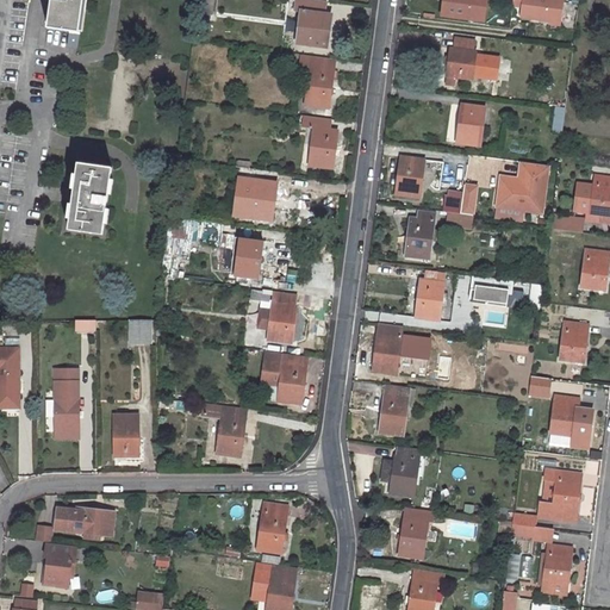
[(47,0),(48,0),(50,1),(47,29),(69,31),(79,33),(82,0),(47,0)]
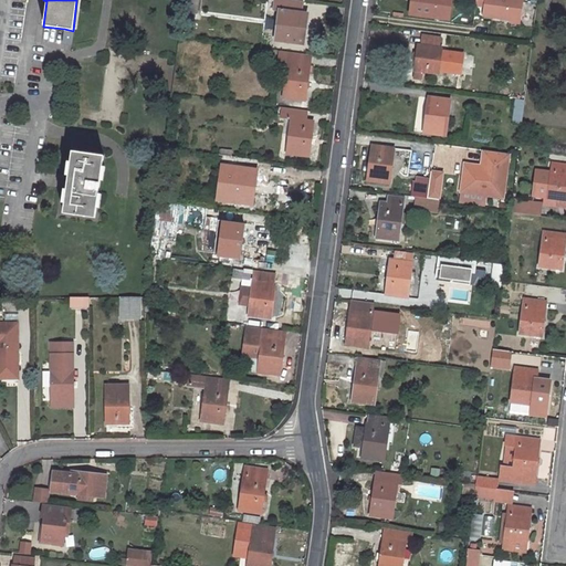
[(184,0),(182,12),(196,14),(197,0),(184,0)]
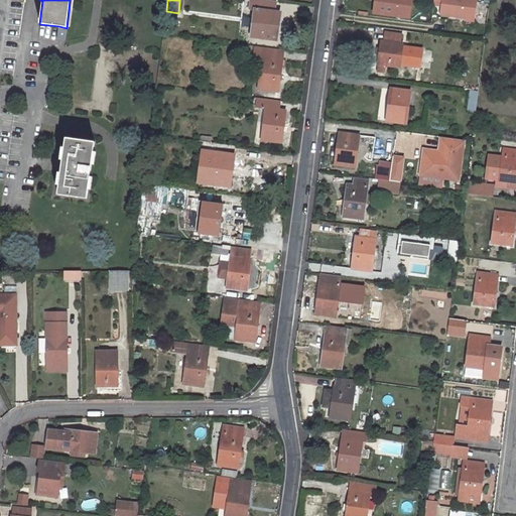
[(254,10),(251,37),(276,40),(278,23),(276,22),(273,22),(274,12),(275,2),(258,0),(249,0),(248,9),(254,10)]
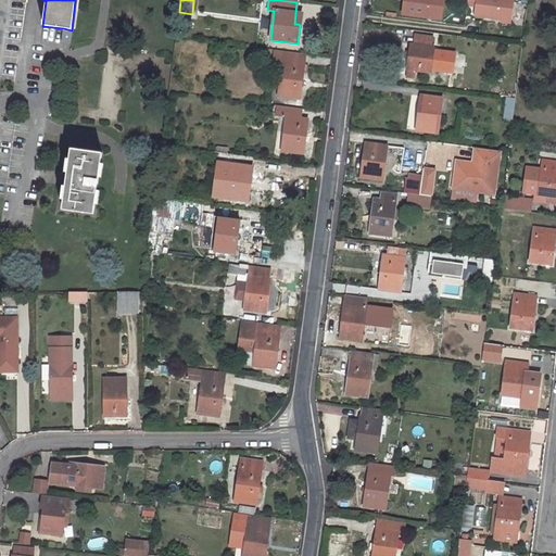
[(428,0),(405,0),(404,15),(426,19),(428,0)]
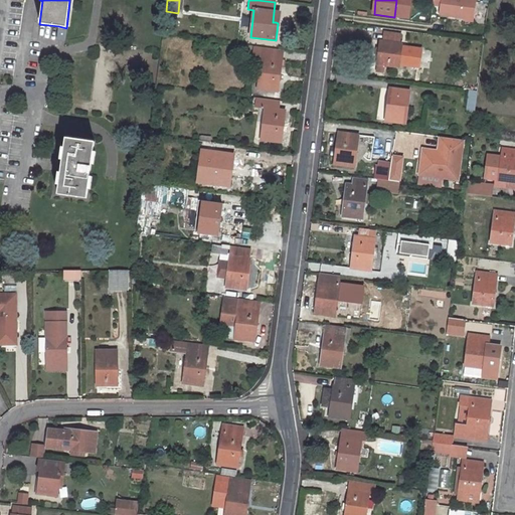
[(433,0),(433,5),(441,6),(440,15),(473,19),(475,0),(433,0)]
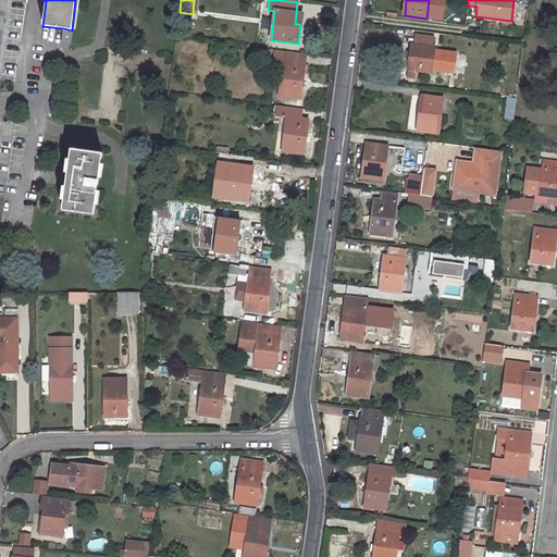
[(521,9),(519,24),(525,25),(528,10),(521,9)]
